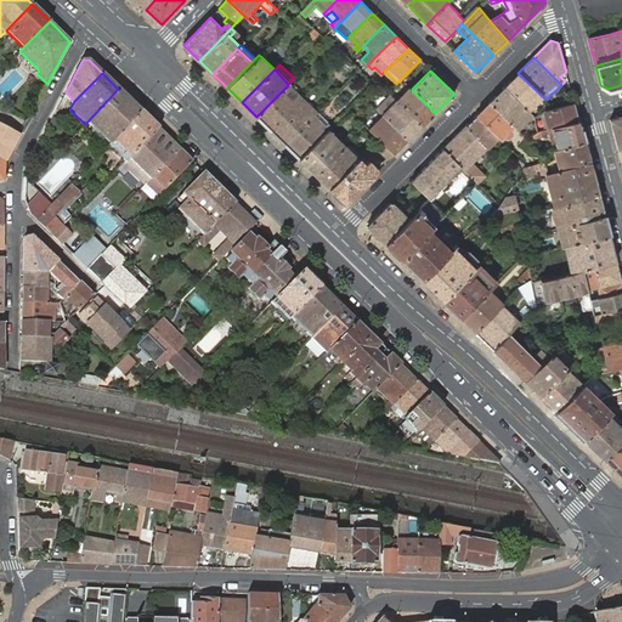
[(542,96),(518,73),(504,86),(527,111),(542,96)]
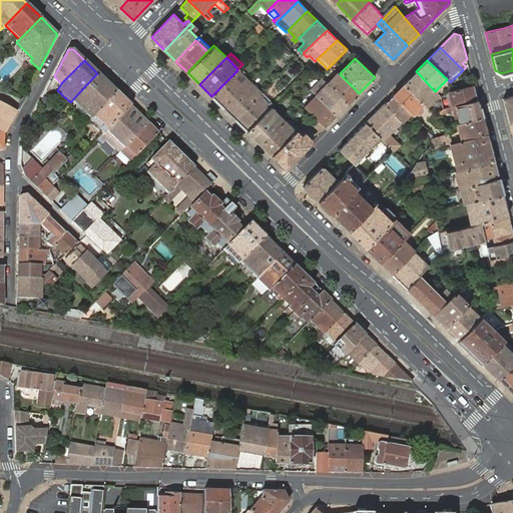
[(211,96),(223,108),(249,81),(246,78),(241,83),(235,77),(240,73),(237,70),(211,96)]
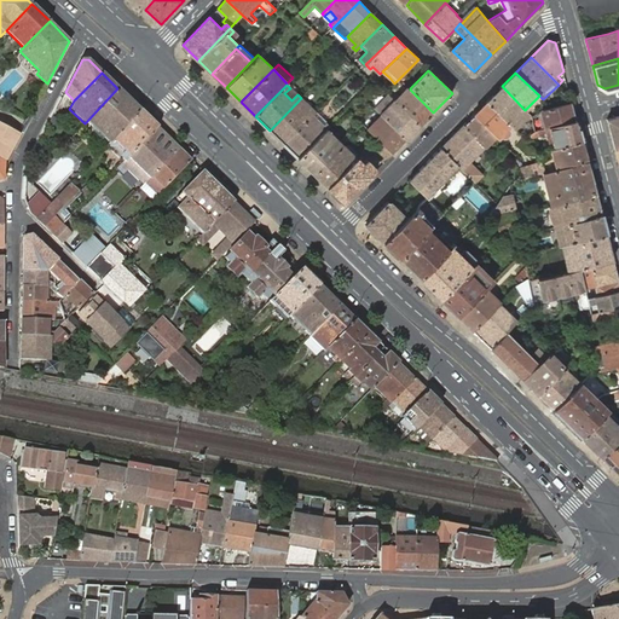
[(528,113),(525,110),(502,86),(487,102),(510,126),(514,128),(528,113)]
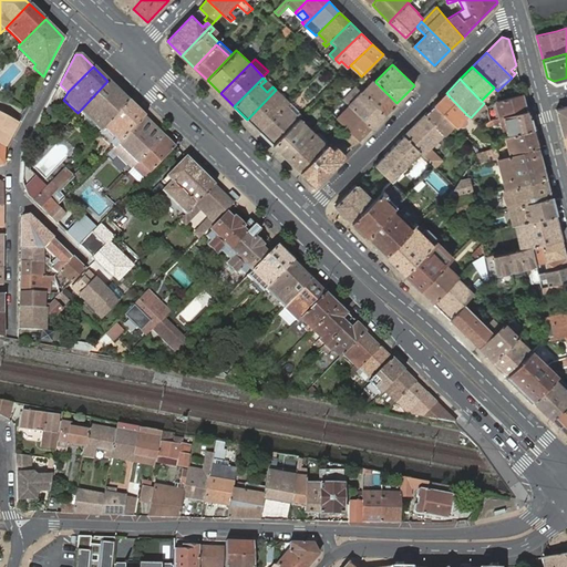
[(129,101),(107,81),(79,112),(99,132),(129,101)]
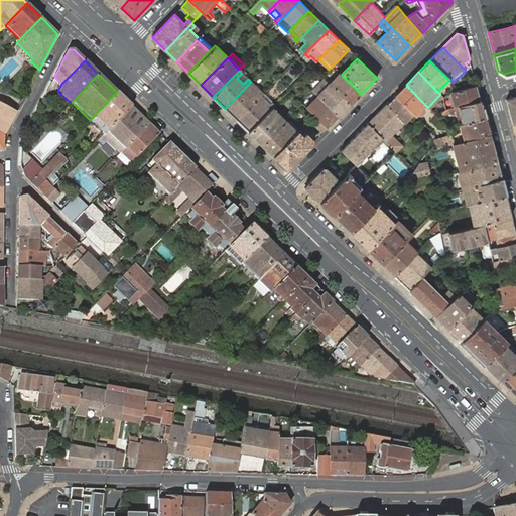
[(248,79),(242,74),(237,78),(243,84),(248,79)]
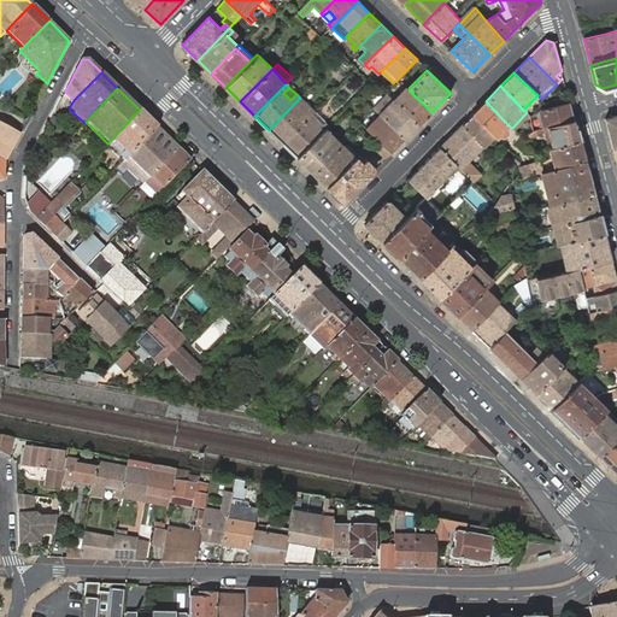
[(432,112),(409,89),(399,99),(397,97),(393,100),(419,124),(432,112)]
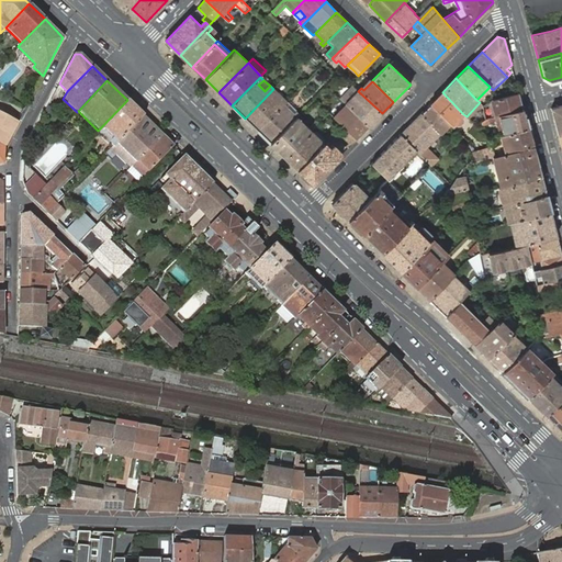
[(382,113),(358,91),(352,86),(344,94),(339,90),(336,94),(341,100),(369,126),(382,113)]
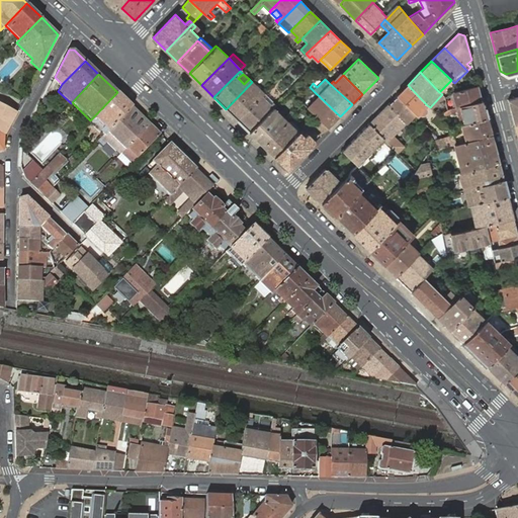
[(226,109),(238,121),(262,96),(264,94),(252,82),(226,109)]
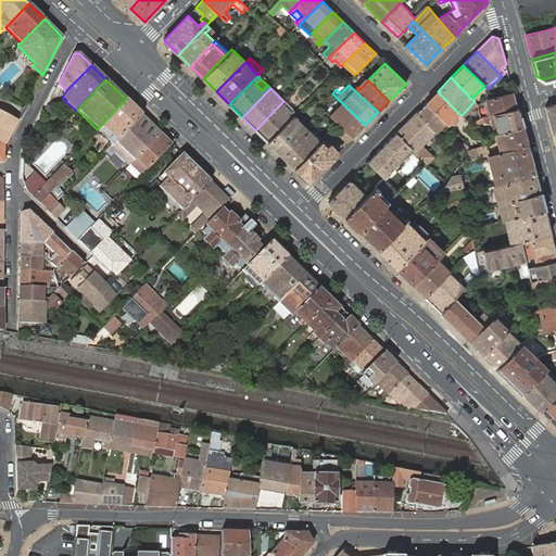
[(438,91),(426,102),(445,122),(447,124),(450,122),(451,124),(455,124),(458,119),(458,116),(457,114),(458,113),(438,91)]
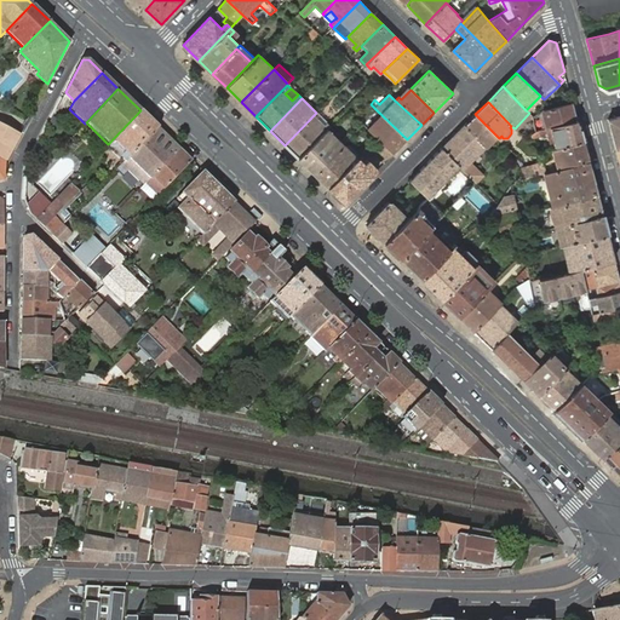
[(577,120),(572,102),(552,108),(543,110),(547,128),(577,120)]
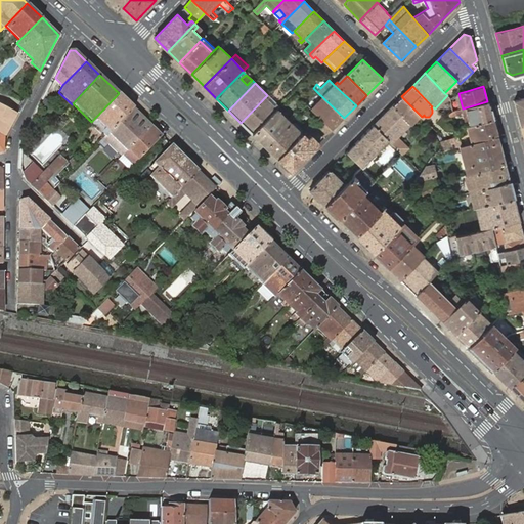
[(133,107),(119,93),(91,122),(90,123),(104,137),(133,107)]
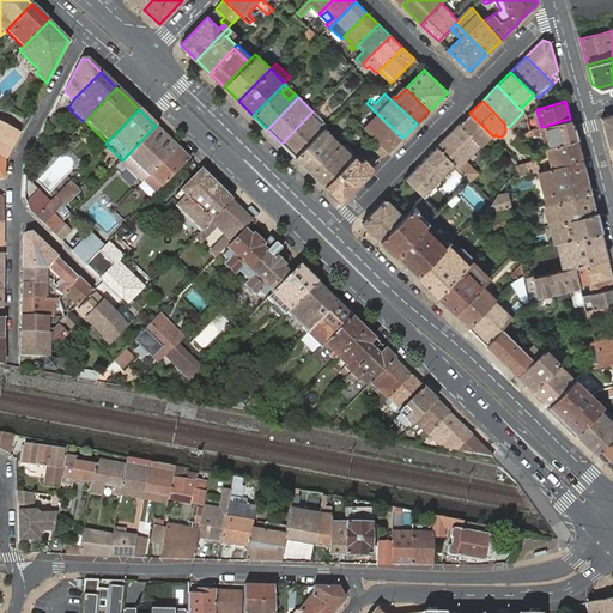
[(388,151),(402,138),(372,109),(369,114),(374,117),(364,127),(374,137),(388,151)]
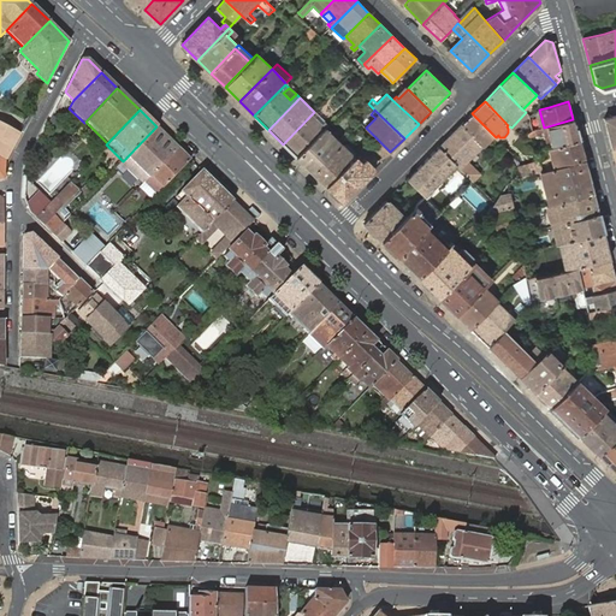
[(314,112),(312,114),(283,144),(297,158),(326,129),(329,125),(314,112)]
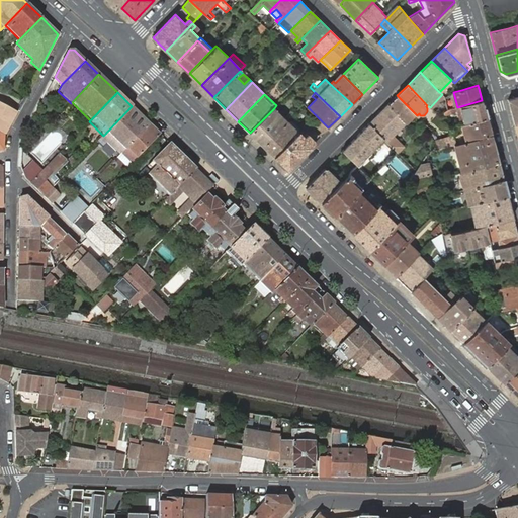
[(395,149),(398,152),(403,146),(393,136),(407,122),(415,113),(397,95),(369,123),(385,140),(392,146),(395,149)]
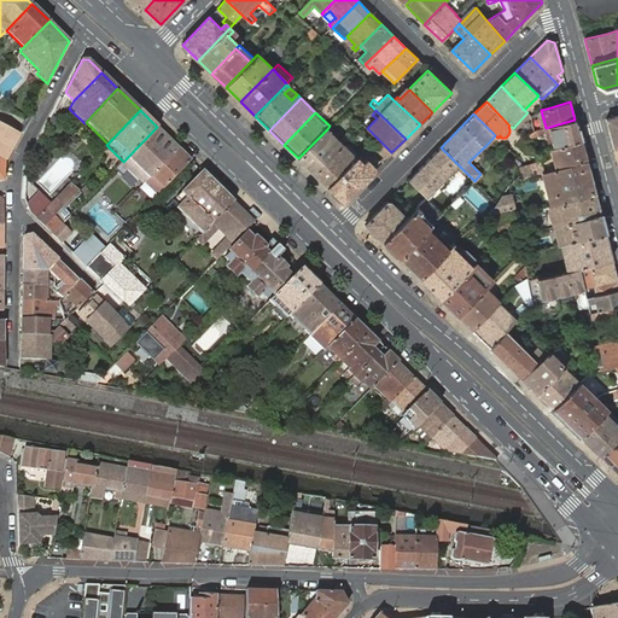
[(617,115),(606,118),(613,149),(617,146),(617,115)]
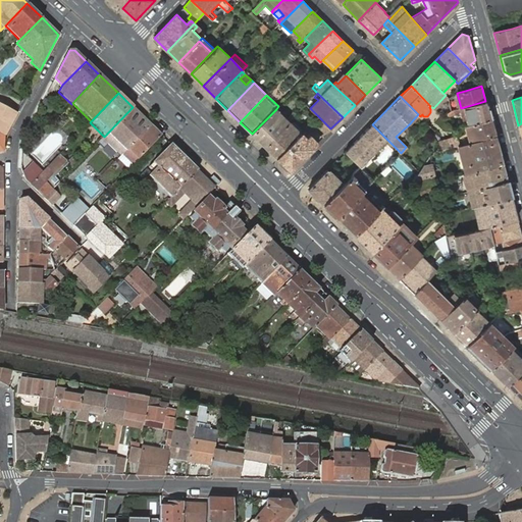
[(490,118),(485,101),(461,108),(454,109),(455,113),(459,112),(462,114),(465,125),(469,124),(490,118)]
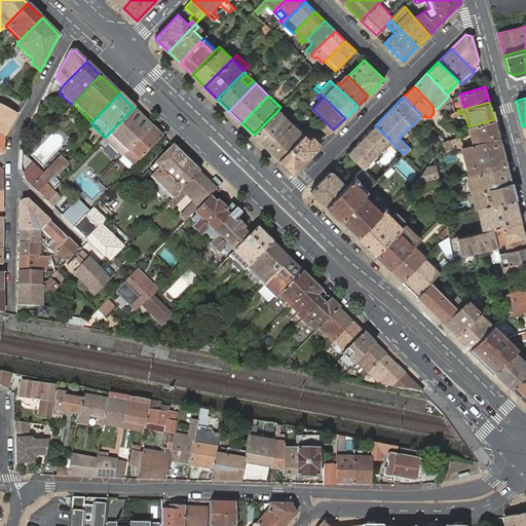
[(15,115),(0,105),(0,135),(4,137),(15,115)]
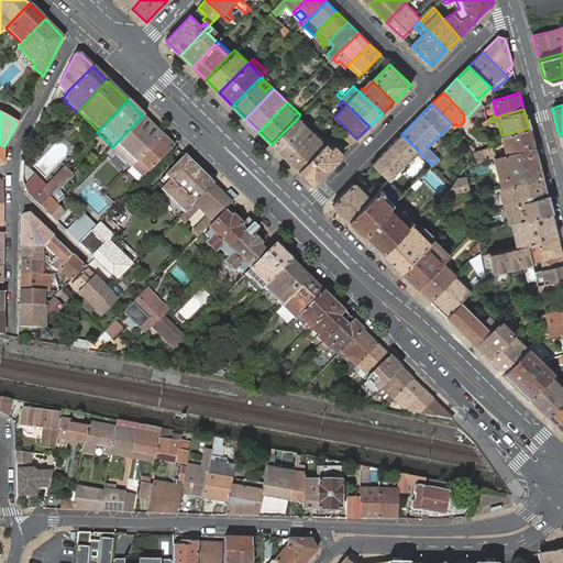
[(163,135),(143,116),(112,147),(106,154),(110,159),(116,154),(130,168),(132,166),(163,135)]
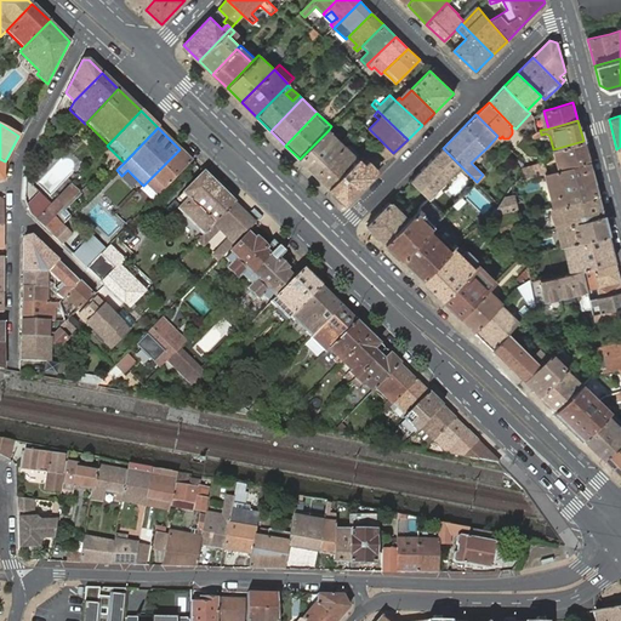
[(343,144),(348,141),(345,137),(341,141),(340,141),(337,144),(330,137),(334,135),(329,130),(300,159),(314,174),(343,144)]
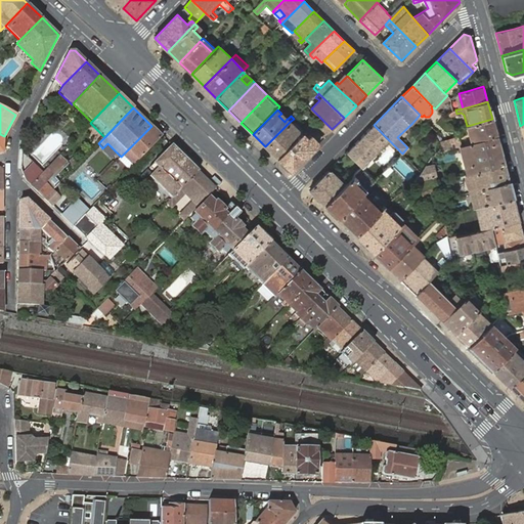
[(324,137),(332,129),(319,117),(311,124),(324,137)]
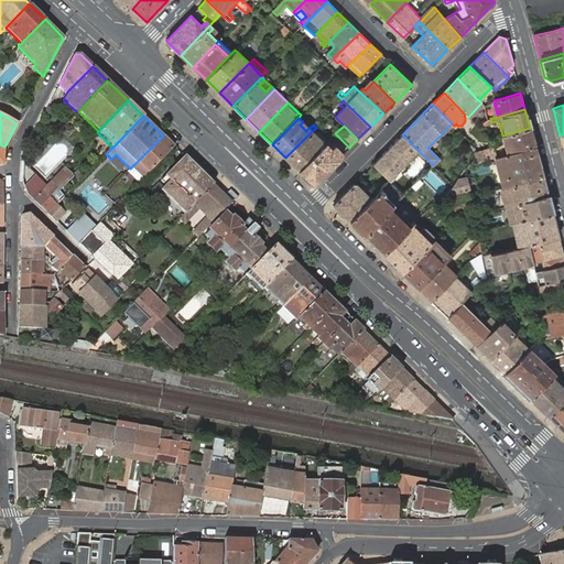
[(534,147),(530,128),(507,134),(508,139),(511,140),(512,147),(506,148),(508,154),(534,147)]
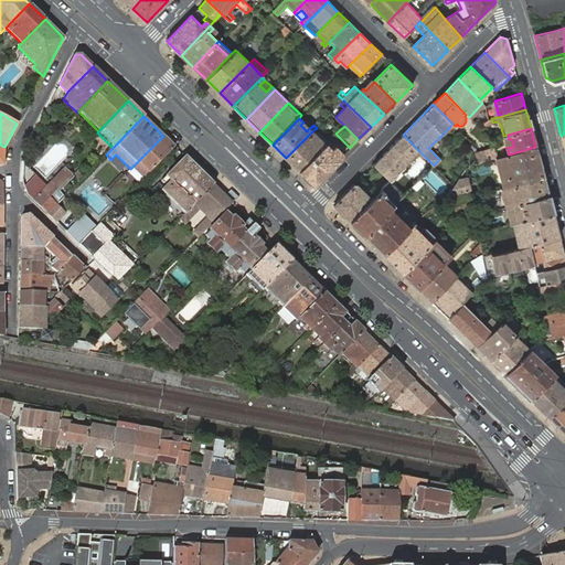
[(328,142),(324,139),(318,131),(316,134),(312,131),(286,158),(299,171),(328,142)]
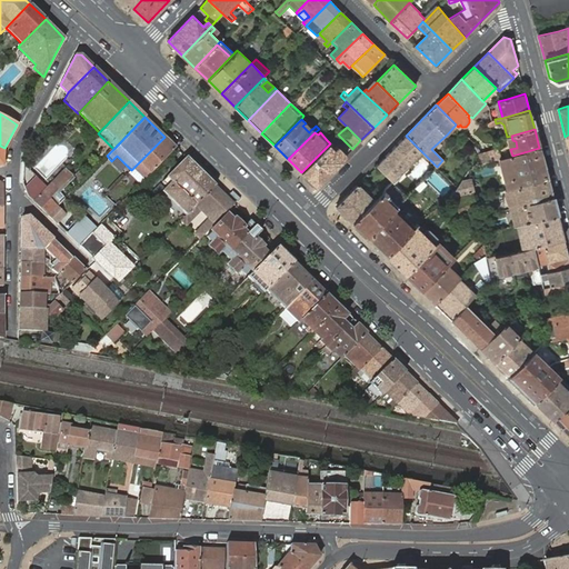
[(423,153),(406,136),(376,166),(392,183),(423,153)]
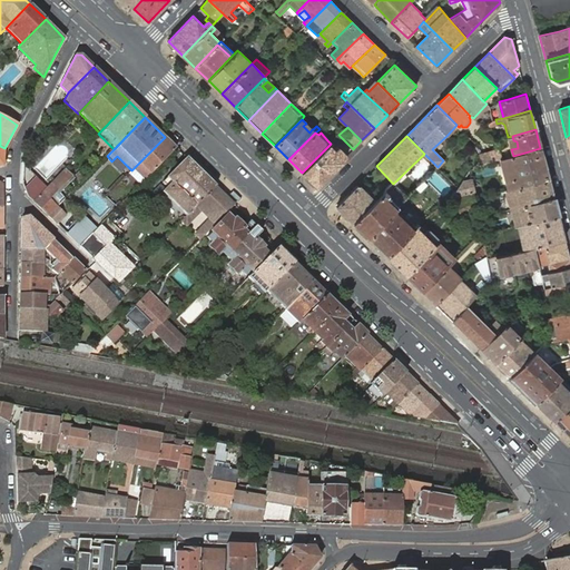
[(513,140),(512,136),(508,137),(511,149),(518,148),(517,141),(513,140)]
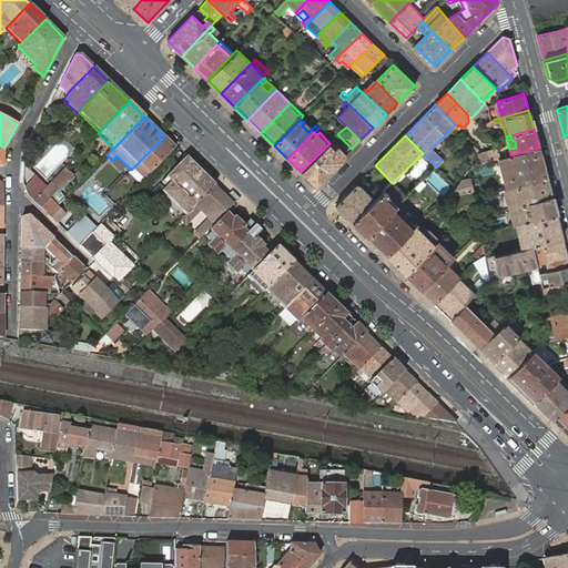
[(175,146),(164,137),(133,168),(143,179),(175,146)]
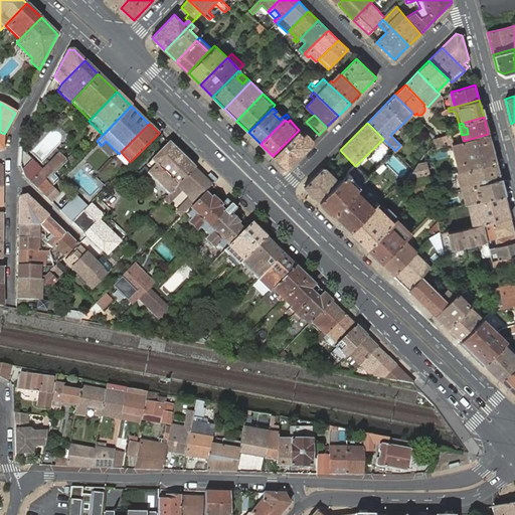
[(313,141),(300,128),(299,130),(273,156),(285,168),(313,141)]
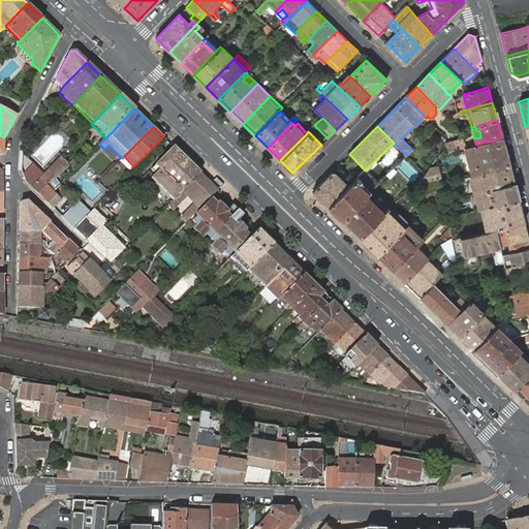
[(509,165),(501,137),(476,145),(465,147),(464,148),(471,177),(509,165)]
